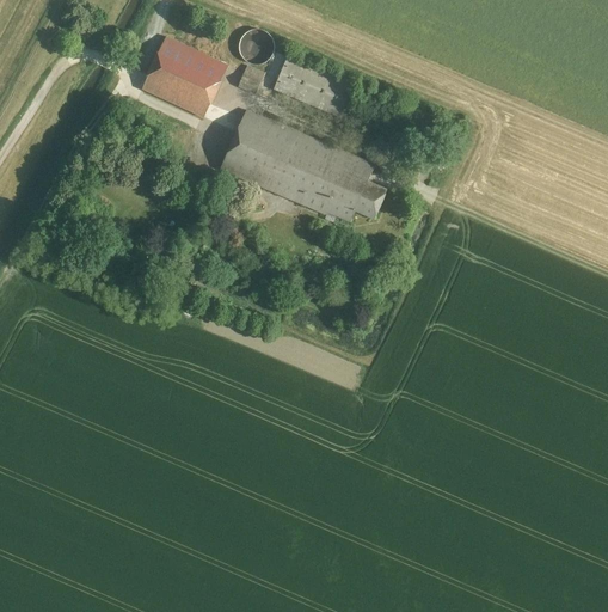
[(238,44),(239,53),(243,59),(250,63),(257,66),(264,63),(270,59),(275,53),(275,44),(272,37),(268,31),(260,29),(253,29),(246,31),(240,37),(238,44)]
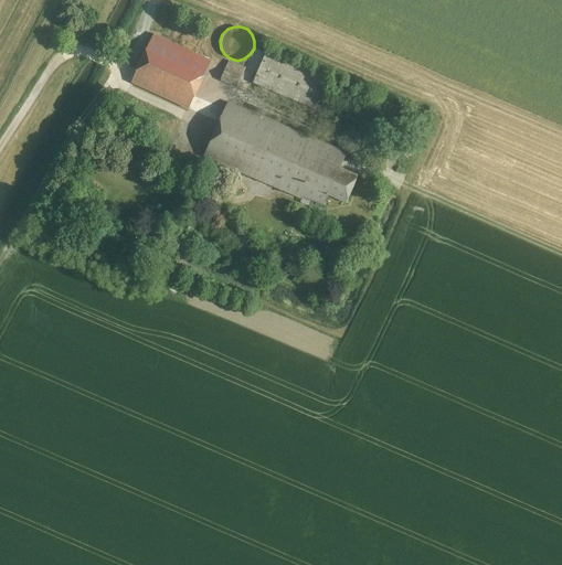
[(209,61),(151,35),(131,83),(189,108),(209,61)]
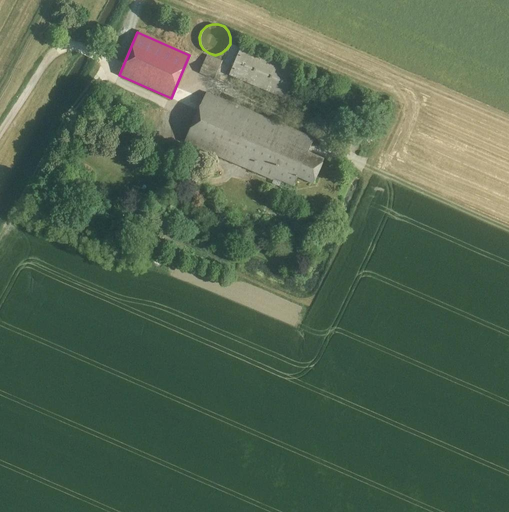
[(294,72),(239,49),(229,74),(284,96),(294,72)]
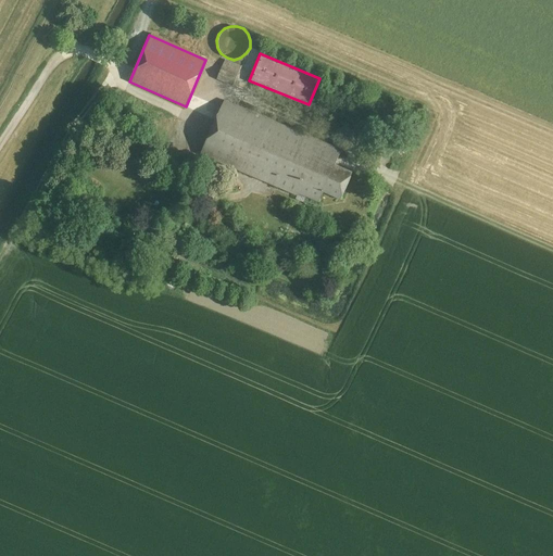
[(242,68),(226,62),(218,79),(235,86),(242,68)]
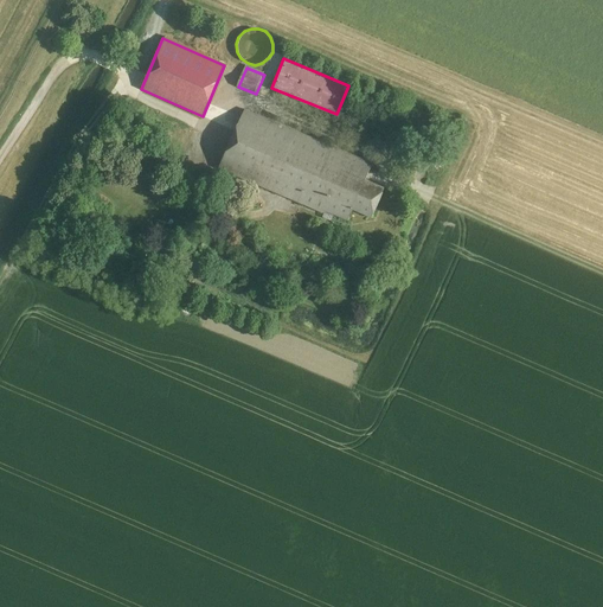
[(352,205),(364,178),(370,163),(242,109),(217,168),(322,212),(324,208),(347,217),(352,205)]
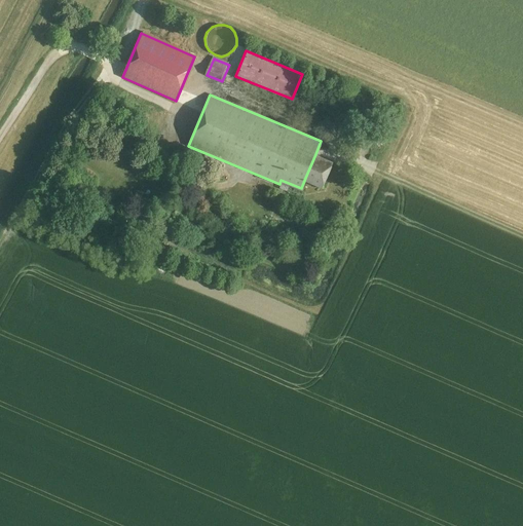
[(329,188),(339,164),(315,154),(305,178),(329,188)]
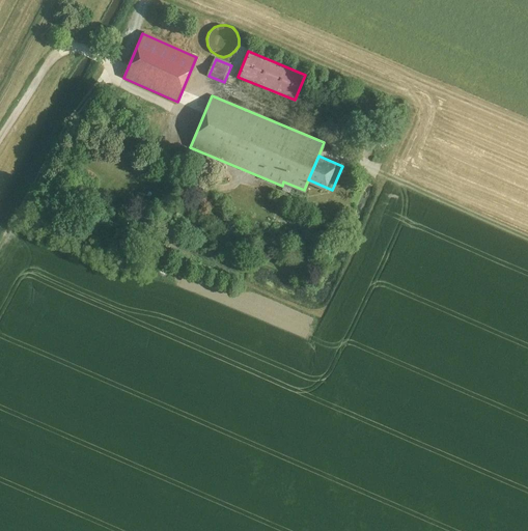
All buildings are outlined.
